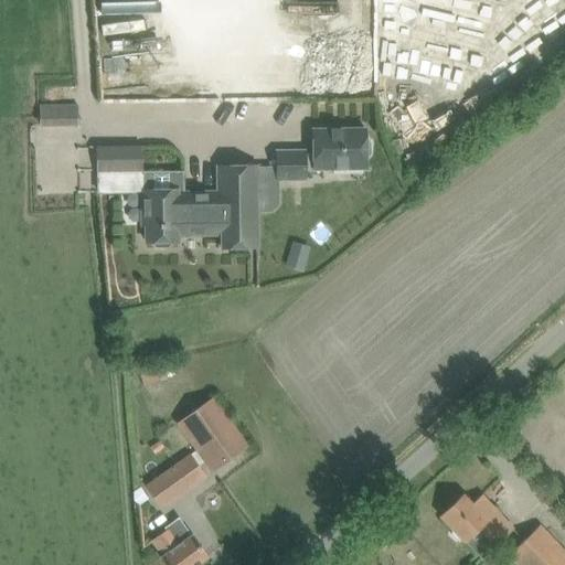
[(306,151),(277,151),(277,180),(306,180),(306,171),(330,171),(330,168),(366,168),(365,129),(312,130),(313,153),(306,153),(306,151)]
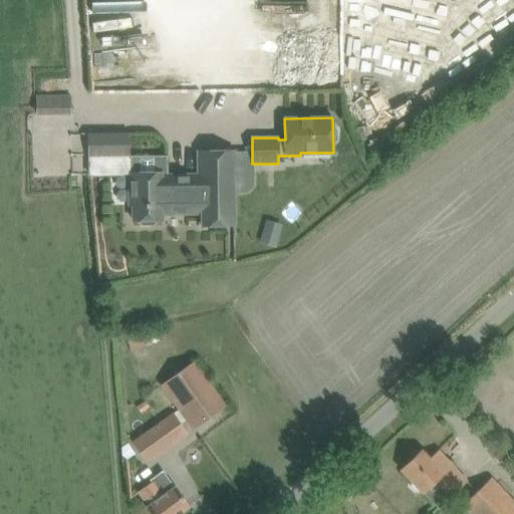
[(127,137),(99,137),(99,156),(127,156),(127,137)]
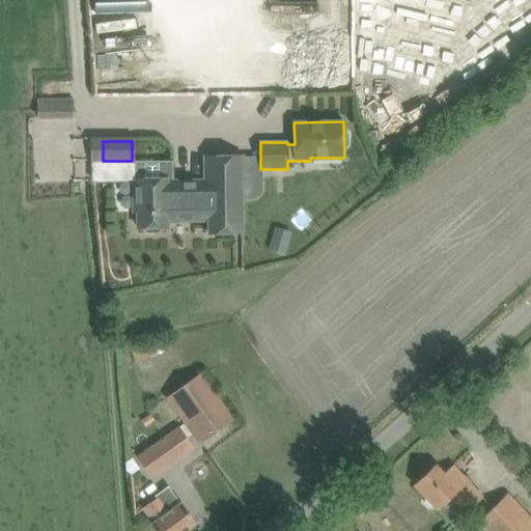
[(204,180),(166,180),(167,221),(208,221),(208,232),(242,232),(241,157),(204,157),(204,180)]
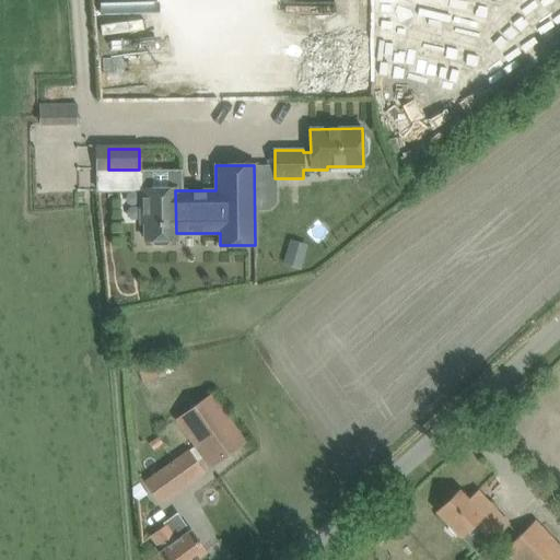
[(140,205),(140,223),(144,223),(144,240),(151,240),(155,244),(165,244),(170,240),(176,240),(176,233),(175,190),(175,188),(144,188),(144,205),(140,205)]
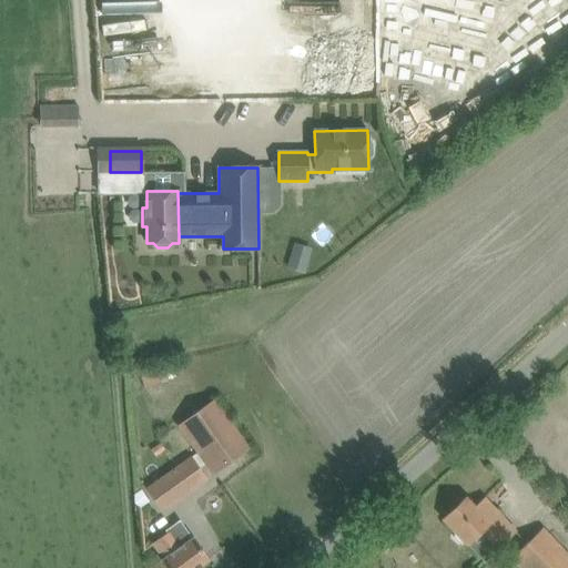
[(305,274),(311,255),(293,250),(287,269),(305,274)]
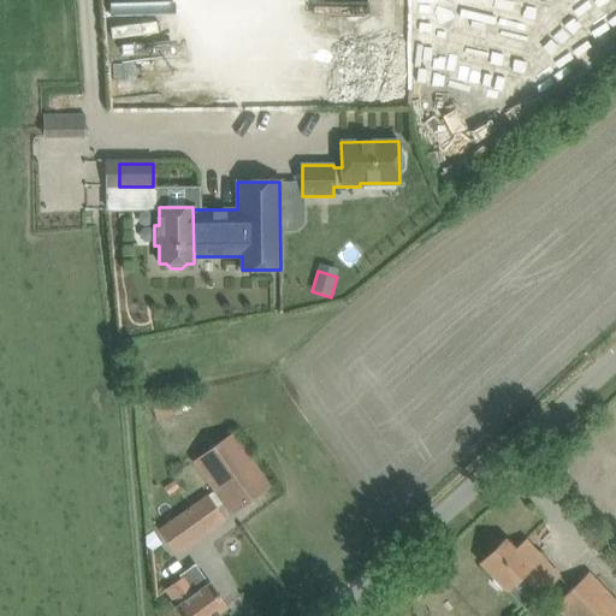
[(170,403),(152,409),(155,421),(173,415),(170,403)]
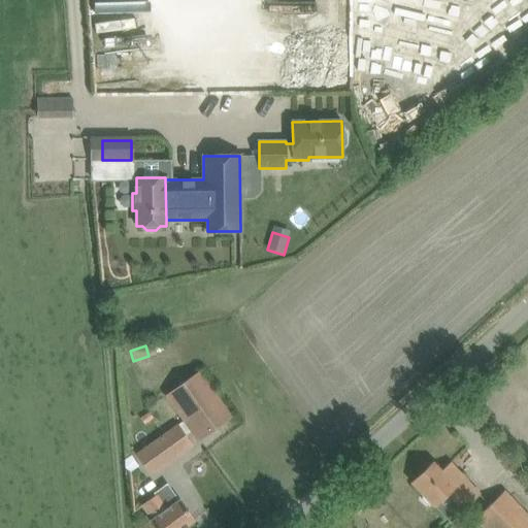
[(197,372),(165,395),(199,440),(230,418),(197,372)]
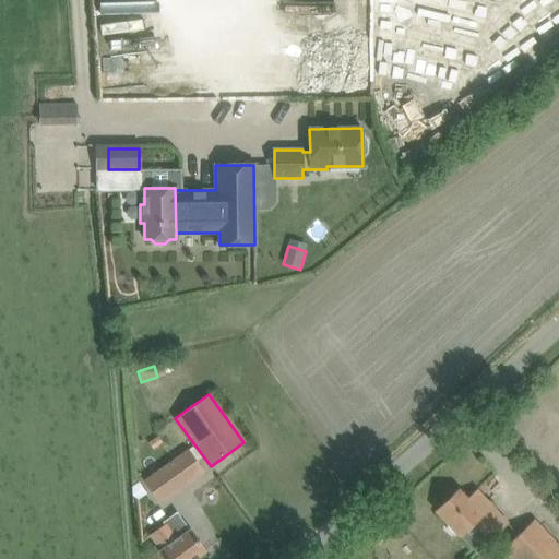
[(188,448),(154,471),(141,480),(158,503),(203,471),(197,461),(202,458),(194,447),(189,450),(188,448)]
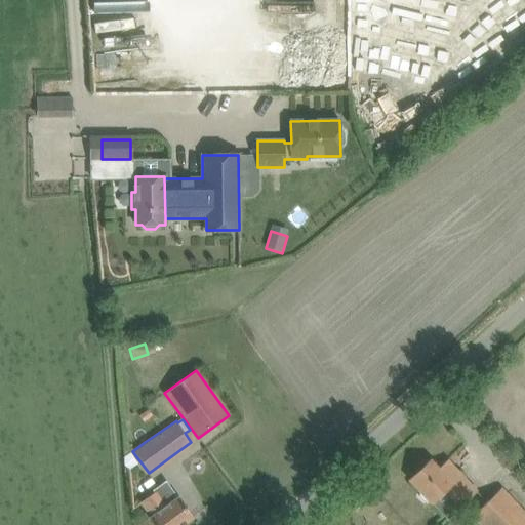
[(410,480),(423,495),(432,502),(446,489),(460,506),(476,490),(448,460),(439,469),(431,460),(410,480)]
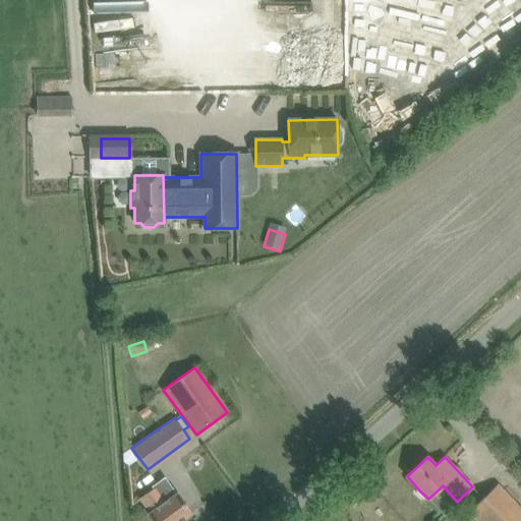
[(153,486),(139,498),(150,513),(149,514),(154,520),(180,520),(190,514),(164,477),(153,484),(153,486)]
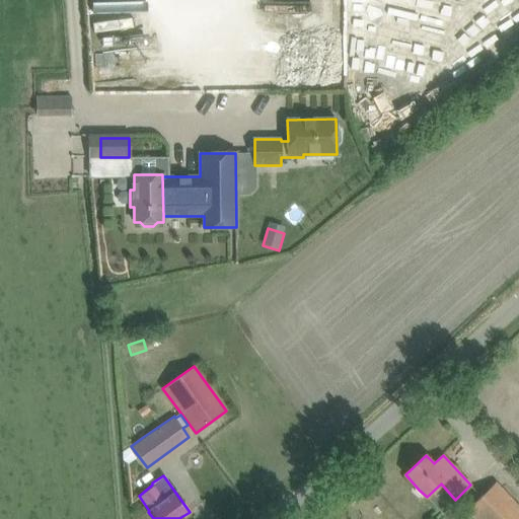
[(518,518),(518,508),(496,484),(472,506),(484,518),(518,518)]
